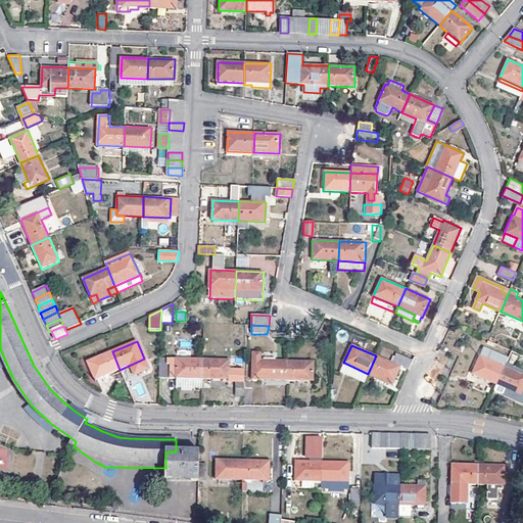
[(0,348),(0,371),(8,368),(0,348)]
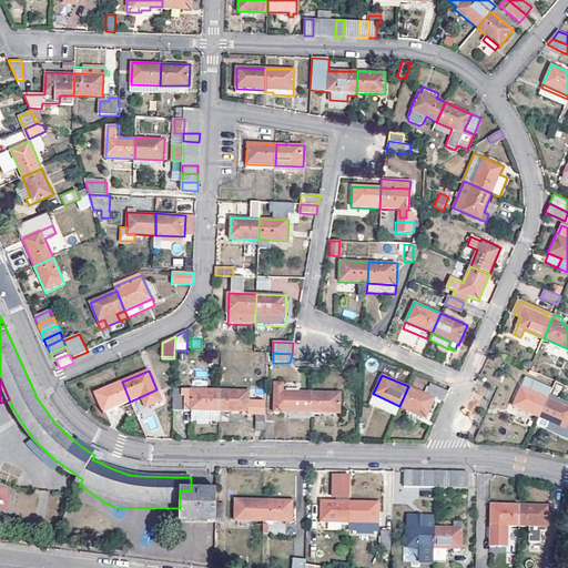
[(130,402),(122,382),(95,394),(104,413),(130,402)]
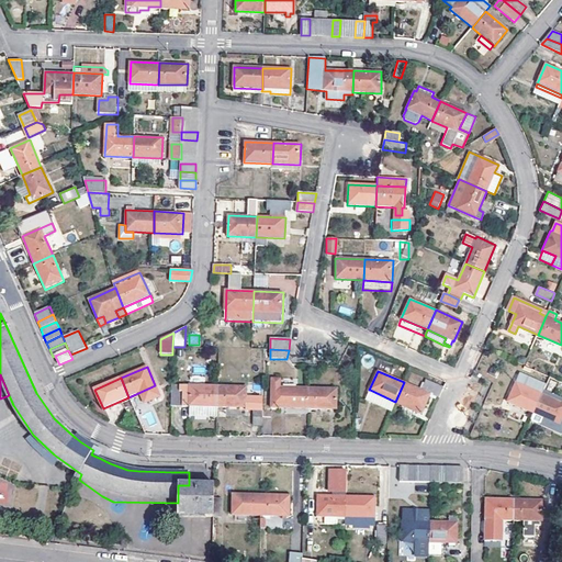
[(308,409),(308,388),(279,388),(279,380),(272,380),(271,408),(308,409)]
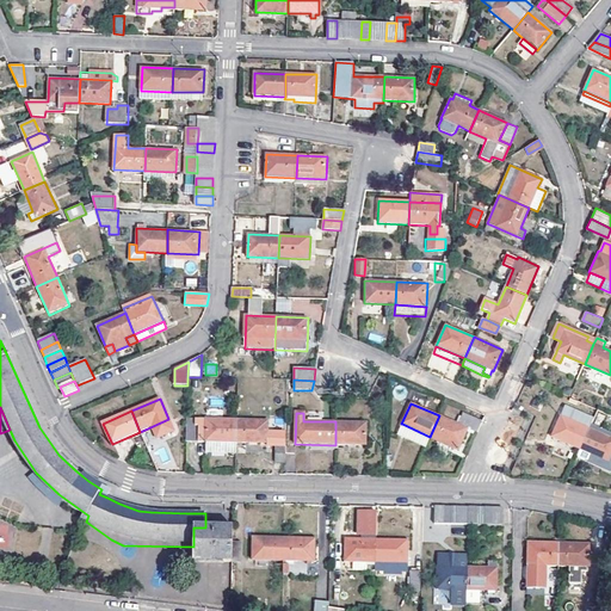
[(439,415),(430,437),(460,449),(469,429),(479,432),(482,423),(463,414),(460,424),(439,415)]
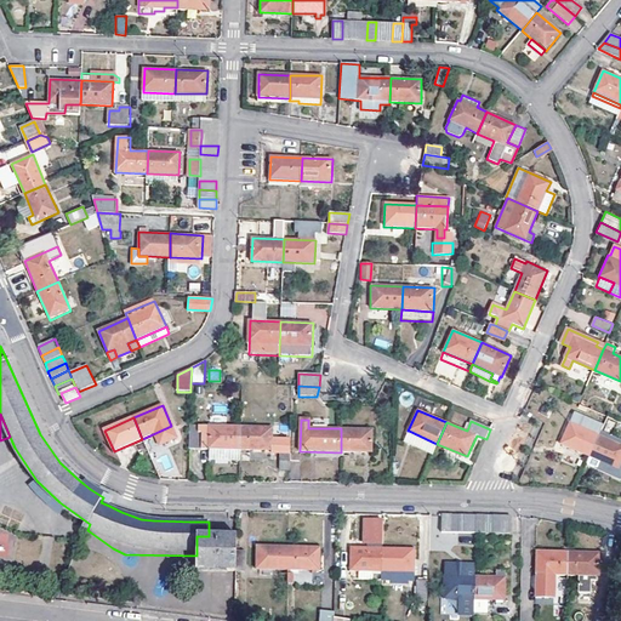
[(570,422),(562,444),(591,456),(599,436),(570,422)]
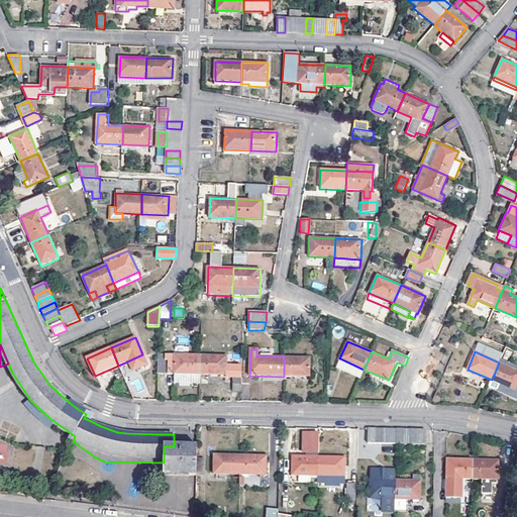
[(142,354),(118,366),(121,371),(145,359),(142,354)]
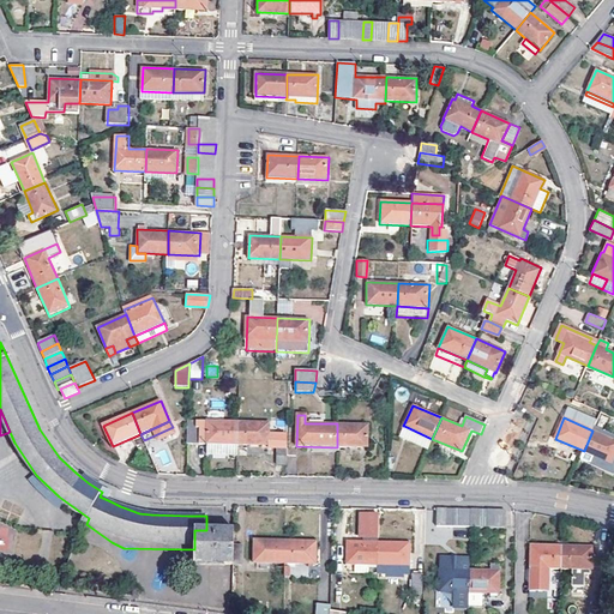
[(209,445),(238,445),(239,422),(188,421),(187,444),(209,445)]
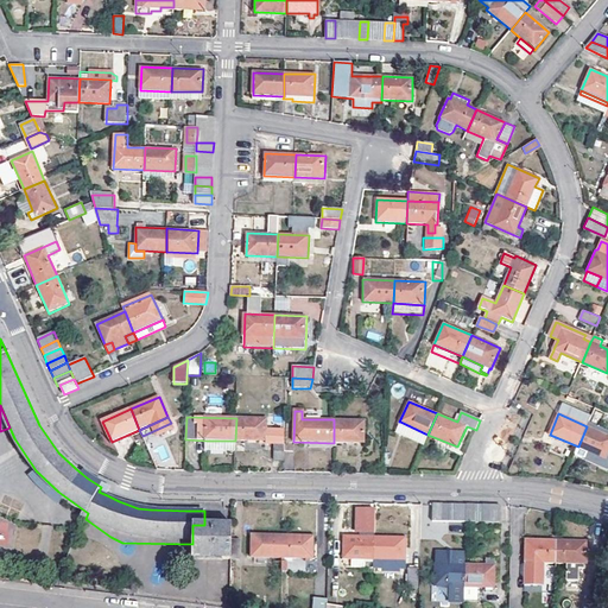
[(266,418),(236,418),(235,441),(266,442),(266,418)]
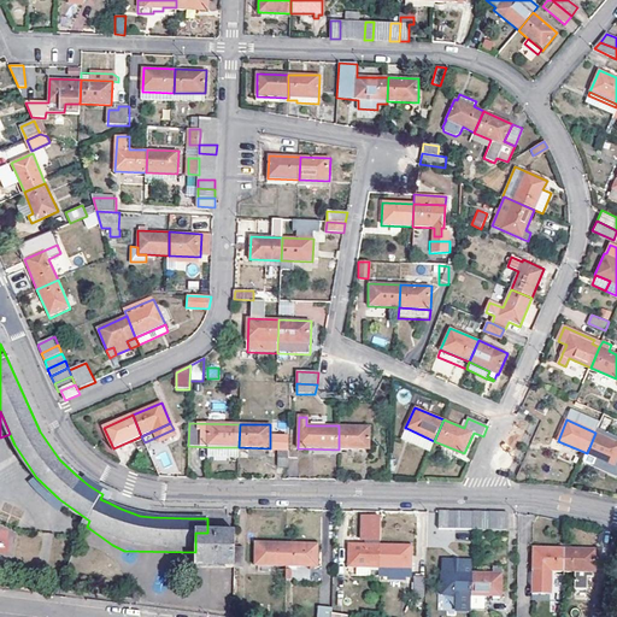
[(339,425),(339,450),(370,450),(370,427),(339,425)]
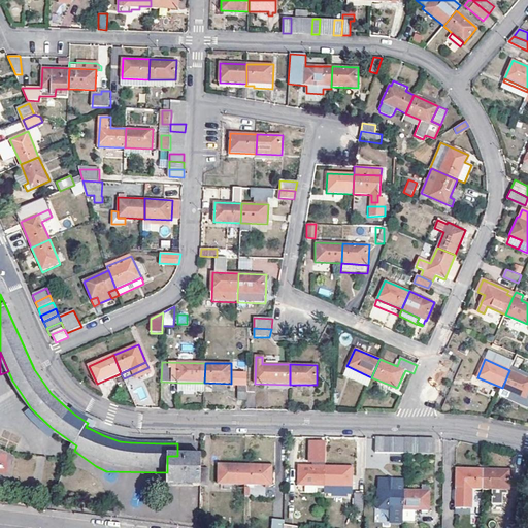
[(362,375),(370,380),(371,377),(348,366),(344,373),(360,381),(362,375)]
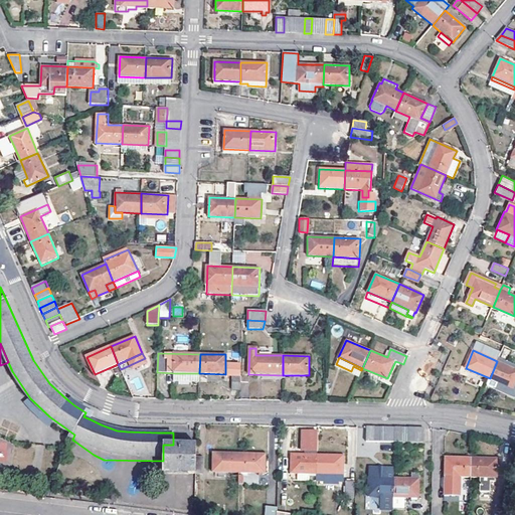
[(514,368),(497,361),(490,378),(499,382),(496,388),(514,397),(514,395),(514,368)]
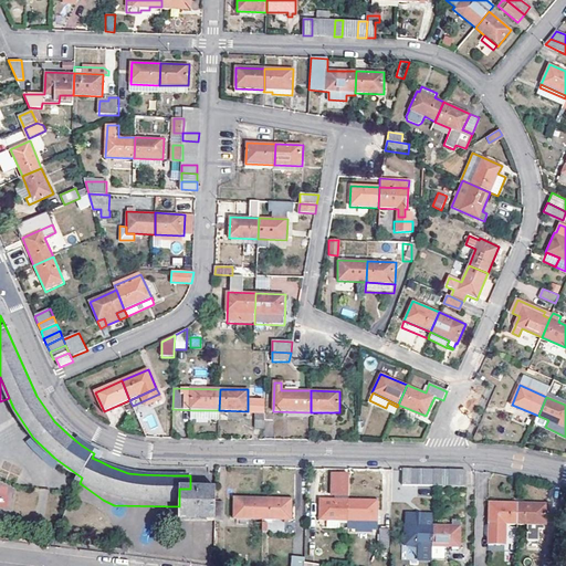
[(219,420),(219,410),(192,410),(192,420),(219,420)]
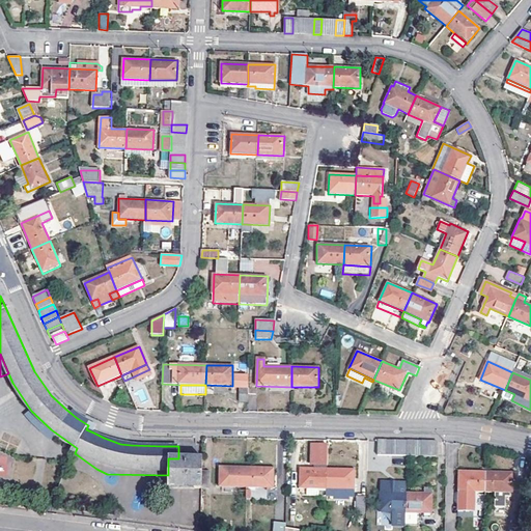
[(51,429),(31,411),(25,417),(45,437),(51,429)]
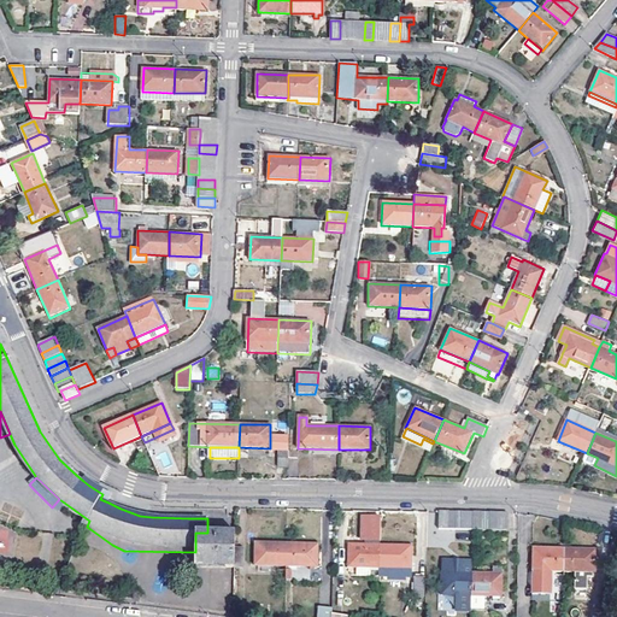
[(87,477),(83,481),(89,486),(103,494),(100,499),(109,503),(111,498),(109,492),(104,489),(87,477)]
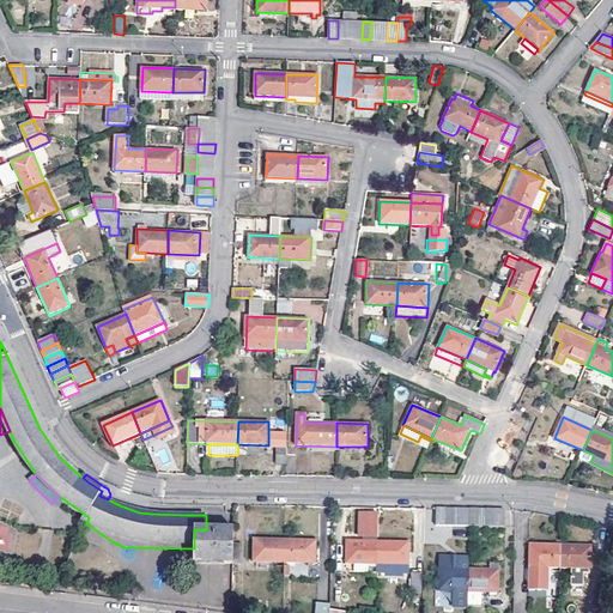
[(232,530),(206,529),(194,529),(194,548),(194,565),(208,565),(224,565),(232,565),(232,560),(232,545),(232,530)]
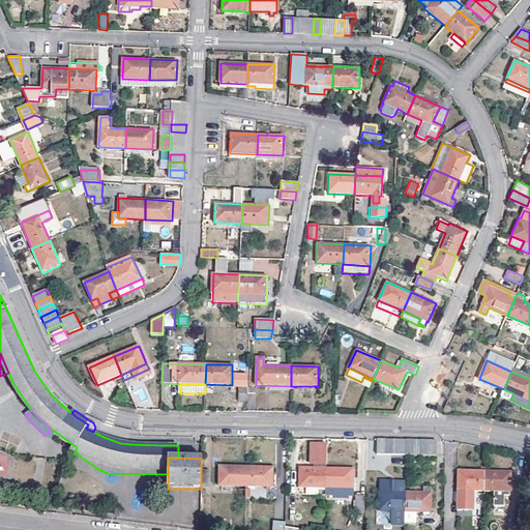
[(300,469),(300,483),(300,495),(326,496),(326,489),(327,469),(322,469),(322,463),(314,463),(314,469),(300,469)]
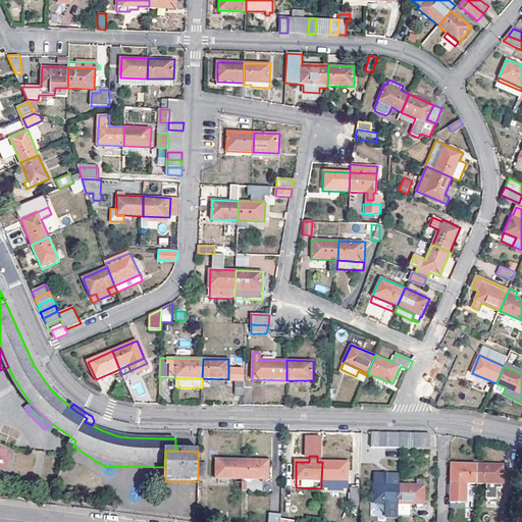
[(243,461),(217,460),(216,479),(242,479),(243,461)]
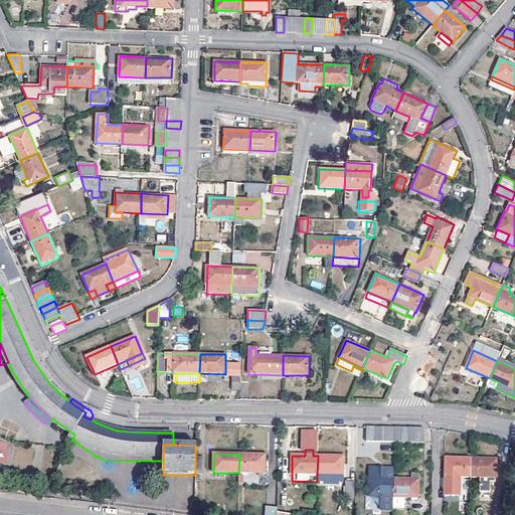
[(239,455),(238,473),(266,474),(267,455),(239,455)]
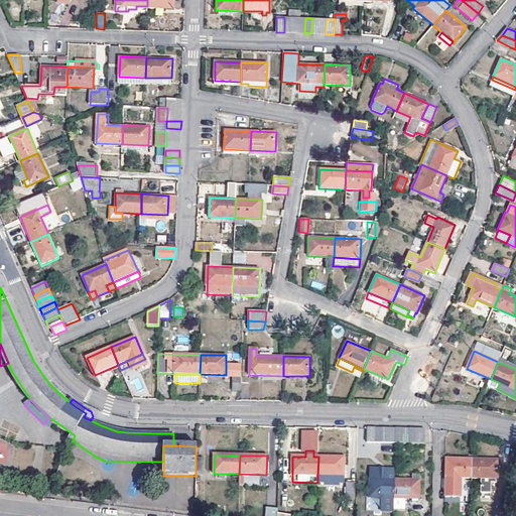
[(345,457),(318,457),(317,476),(345,476),(345,457)]
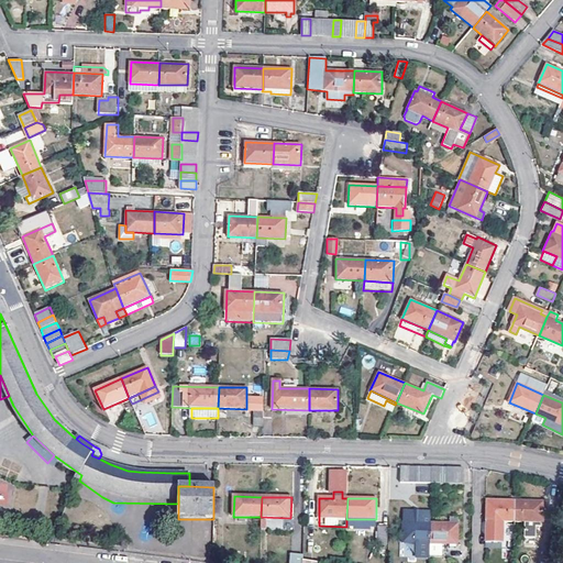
[(222,500),(213,500),(213,515),(222,516),(222,500)]
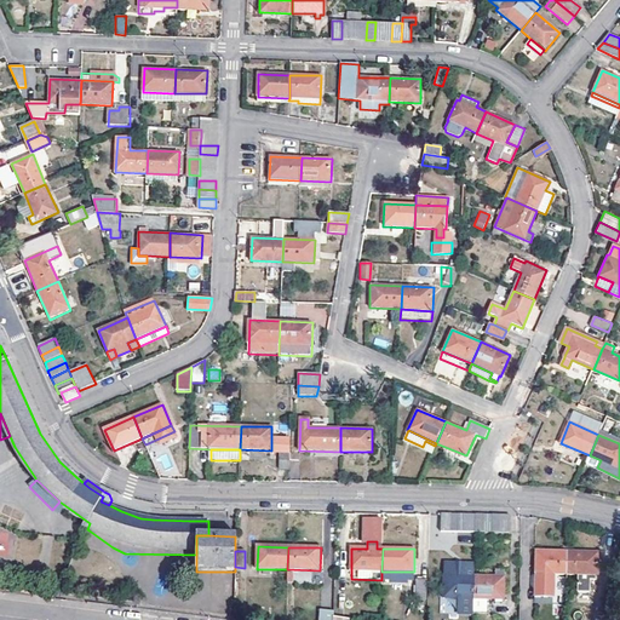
[(569,552),(538,551),(537,598),(556,600),(557,575),(568,575),(569,552)]
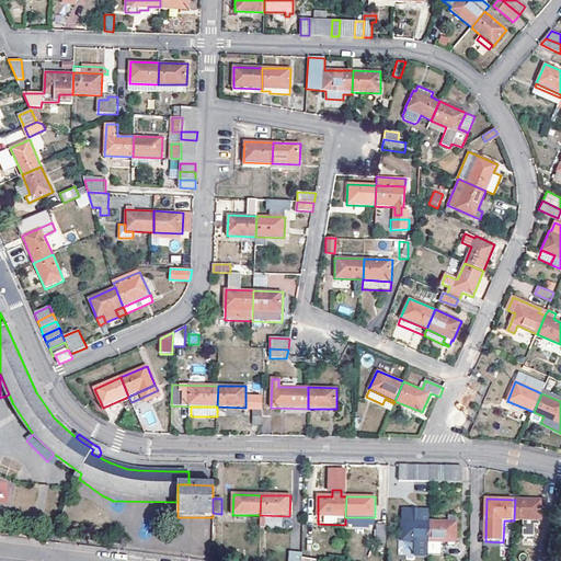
[(544,500),(515,500),(514,521),(524,521),(523,537),(535,537),(535,526),(540,526),(540,521),(542,521),(544,500)]
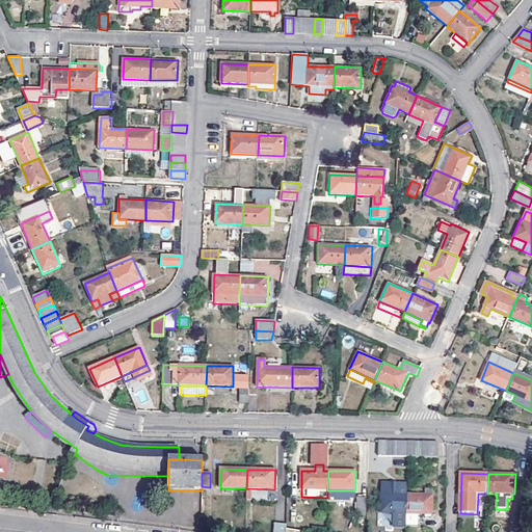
[(407,515),(407,495),(408,484),(381,484),(380,495),(380,515),(407,515)]
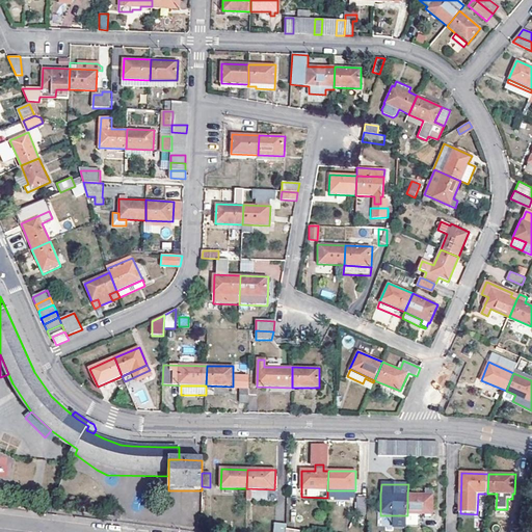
[(291,497),(301,497),(301,485),(291,485),(291,497)]
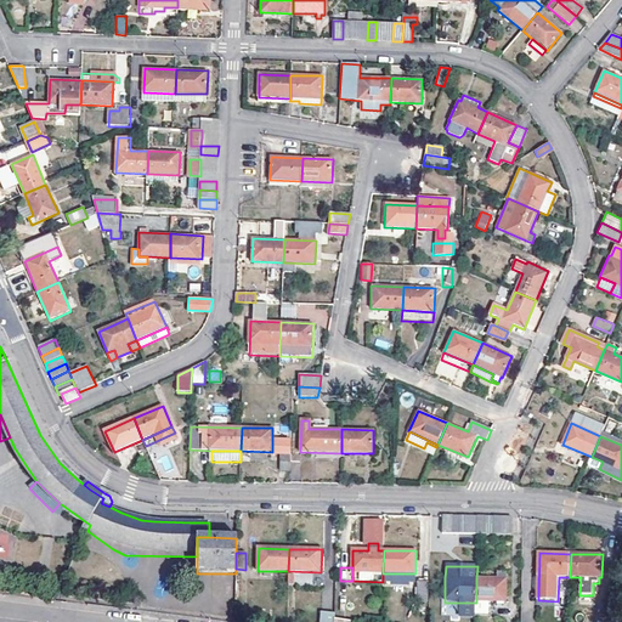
[(501,572),(501,580),(476,578),(476,603),(509,603),(509,572),(501,572)]
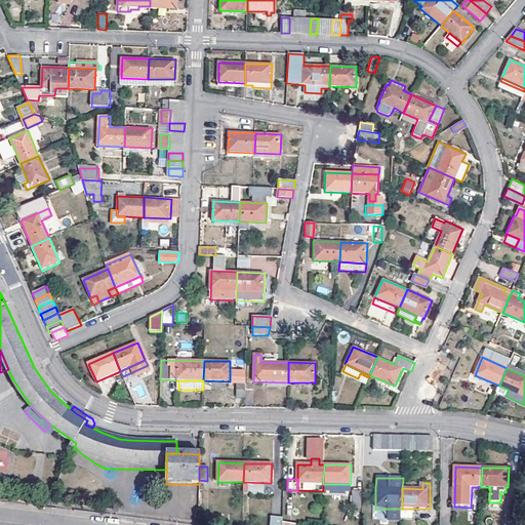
[(353,508),(361,508),(361,491),(354,491),(353,508)]
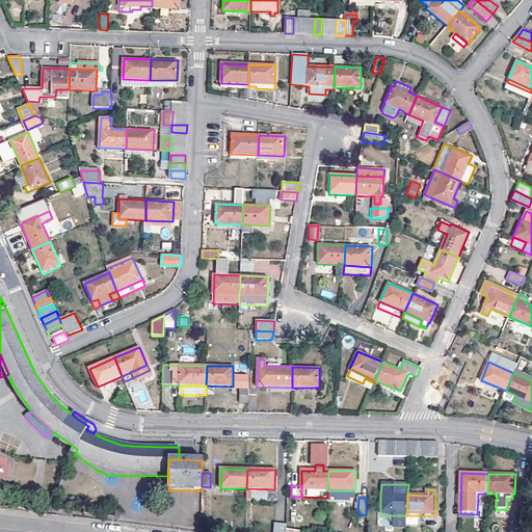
[(272,531),(285,531),(286,523),(274,522),(272,531)]
